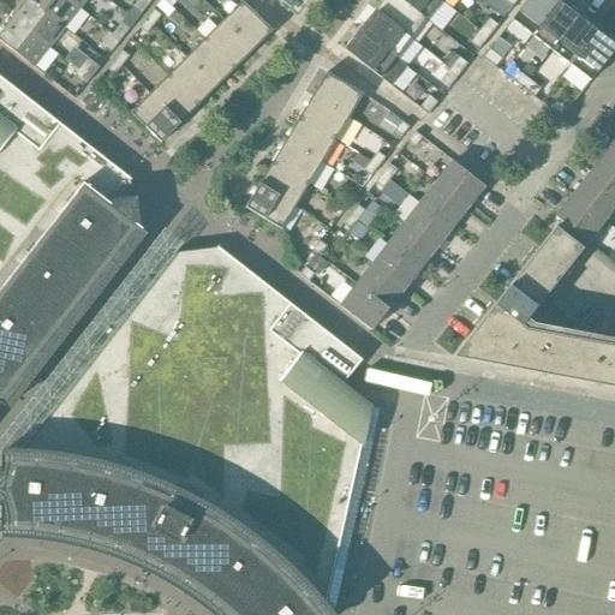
[(12,18),(49,48),(65,29),(28,0),(27,0),(18,11),(12,18)]
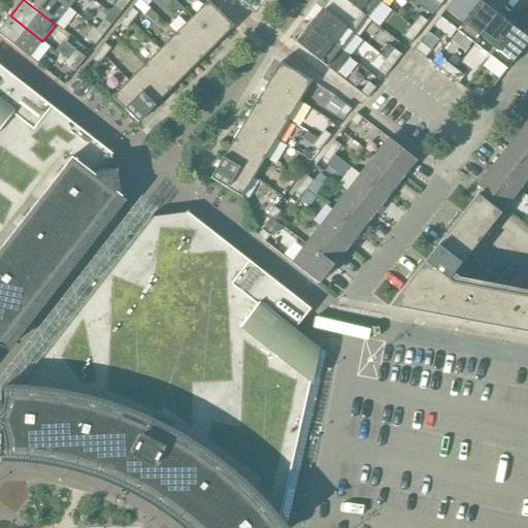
[(58,0),(24,0),(56,25),(68,8),(58,0)]
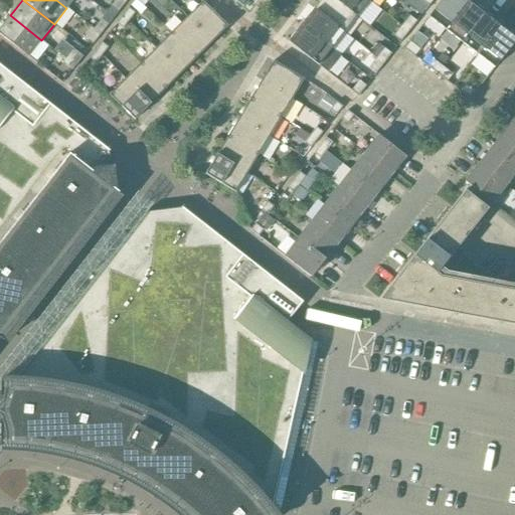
[(126,2),(123,0),(116,0),(112,6),(119,11),(126,2)]
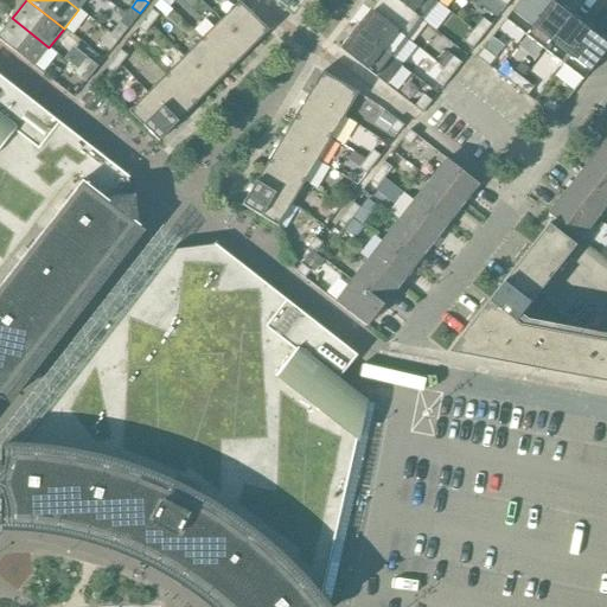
[(154,7),(166,19),(172,11),(161,0),(154,7)]
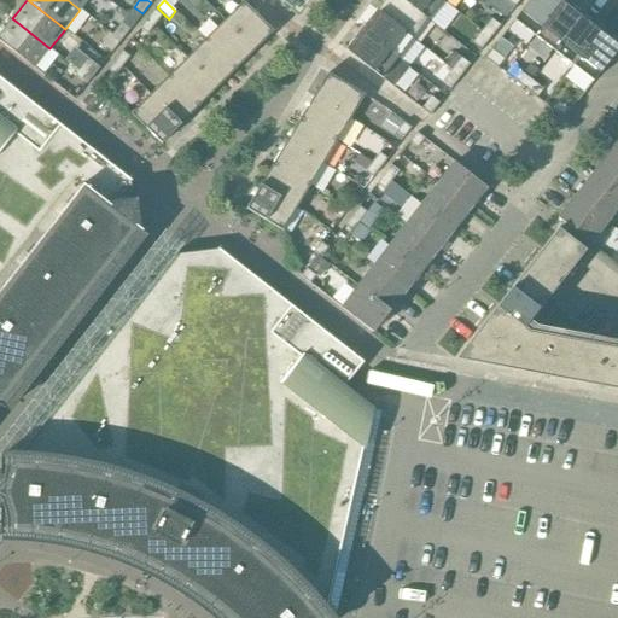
[(413,39),(429,19),(403,0),(384,0),(377,11),(413,39)]
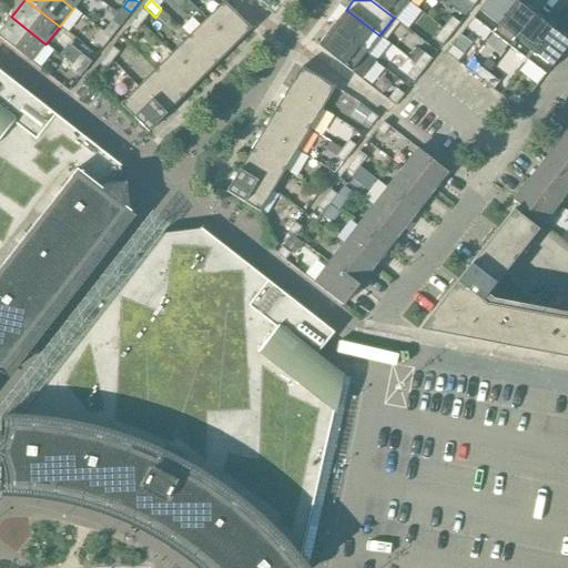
[(371,0),(394,18),(407,0),(406,0),(371,0)]
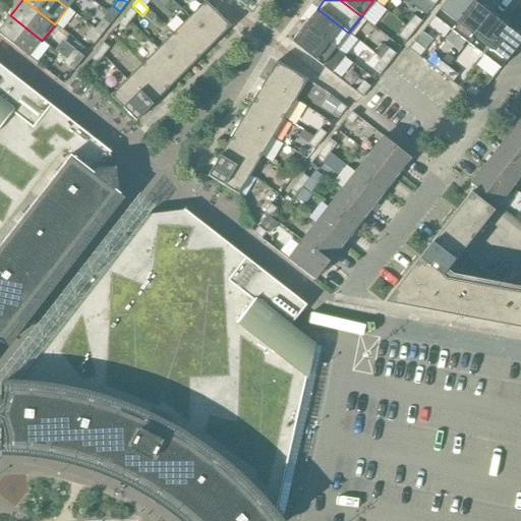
[(451,31),(473,0),(447,0),(433,17),(451,31)]
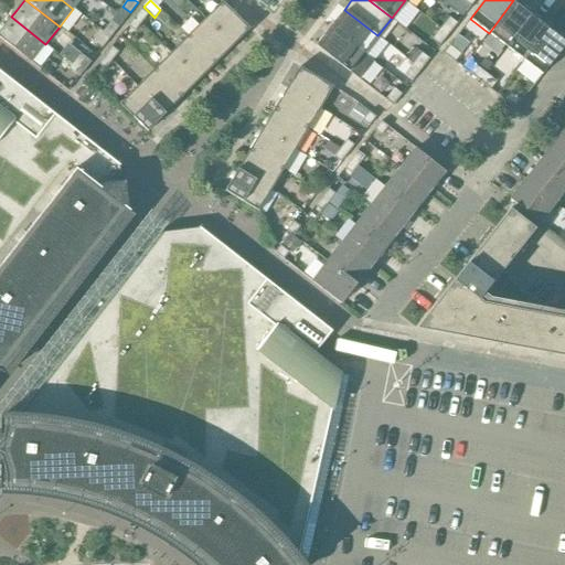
[(513,0),(489,33),(507,46),(532,13),(521,4),(522,4),(515,0),(513,0)]
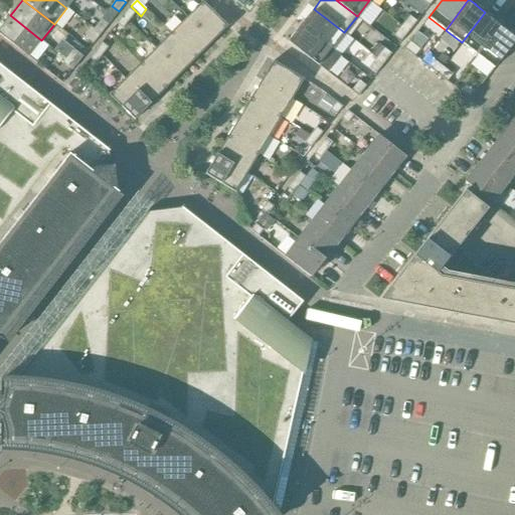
[(203,1),(187,17),(212,42),(228,27),(203,1)]
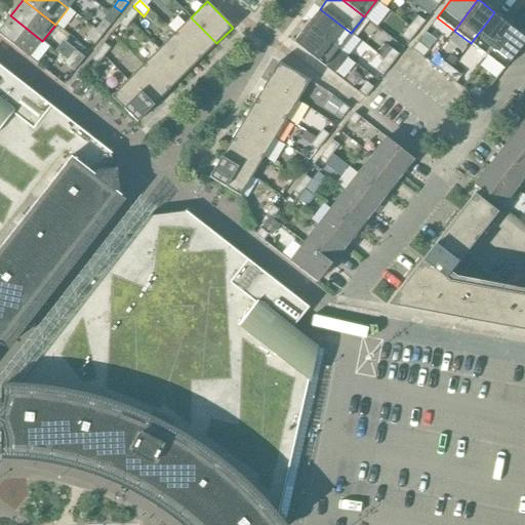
[(125,16),(131,22),(137,13),(131,8),(125,16)]
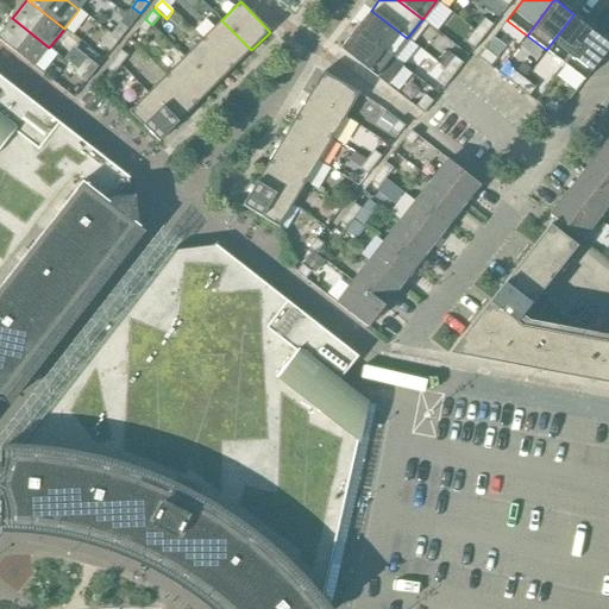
[(356,30),(393,57),(407,38),(371,11),(363,22),(356,30)]
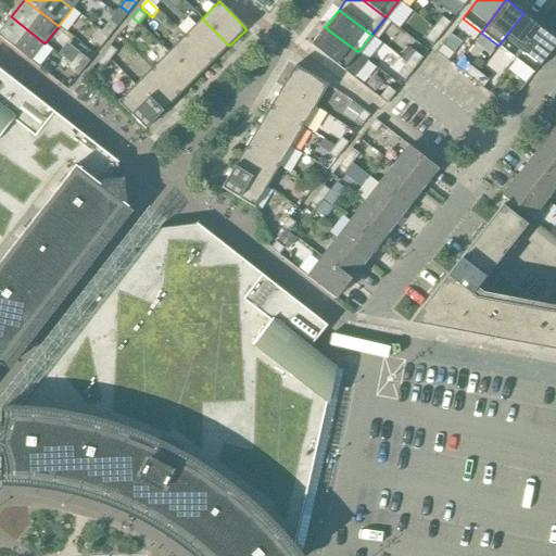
[(523,13),(498,46),(516,60),(542,26),(534,21),(523,13)]
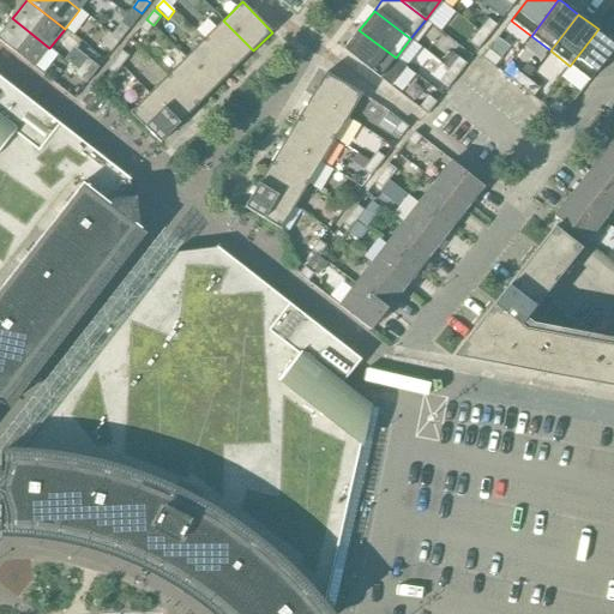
[(0,34),(0,41),(34,67),(49,48),(12,18),(6,26),(0,34)]
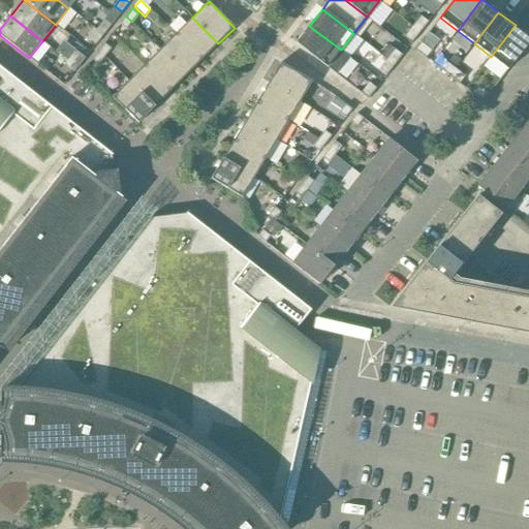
[(132,22),(126,17),(120,24),(126,29),(132,22)]
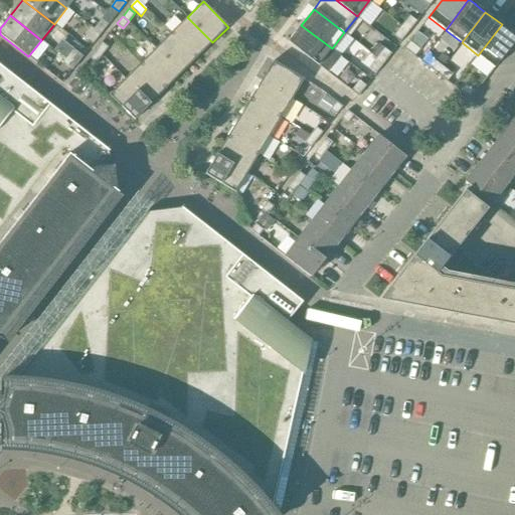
[(402,26),(409,31),(417,21),(409,16),(402,26)]
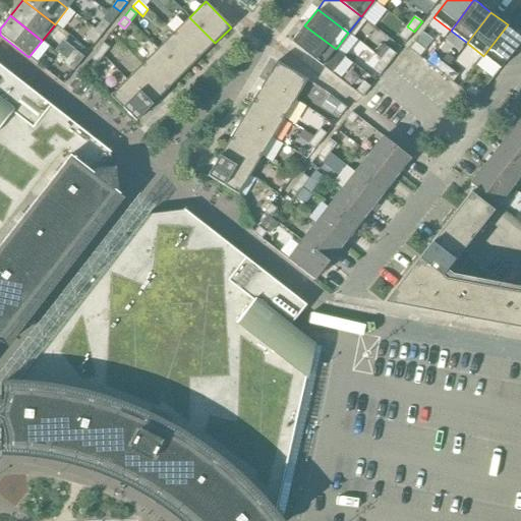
[(199,59),(215,43),(189,17),(174,33),(199,59)]
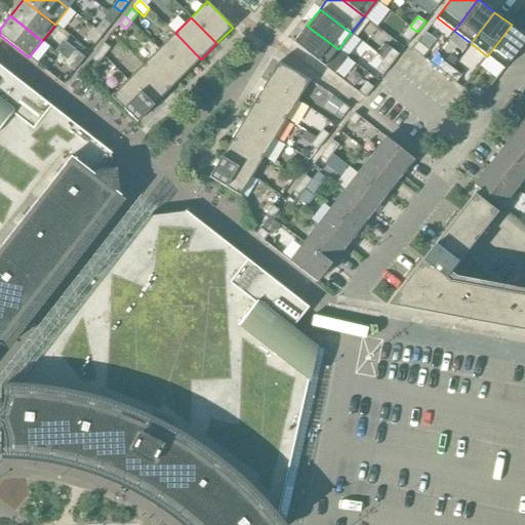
[(95,30),(103,35),(111,25),(104,19),(95,30)]
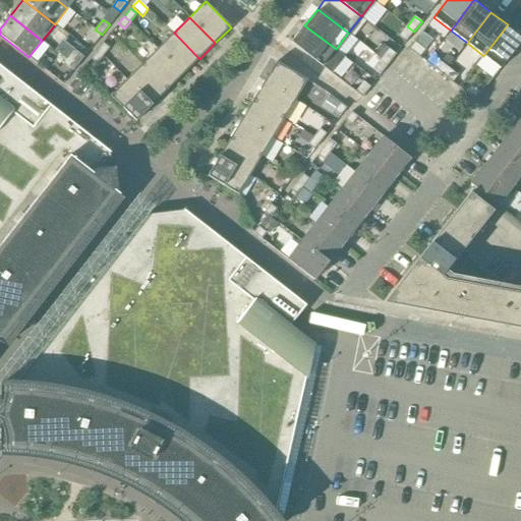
[(483,56),(501,69),(520,42),(520,35),(514,30),(508,24),(483,56)]
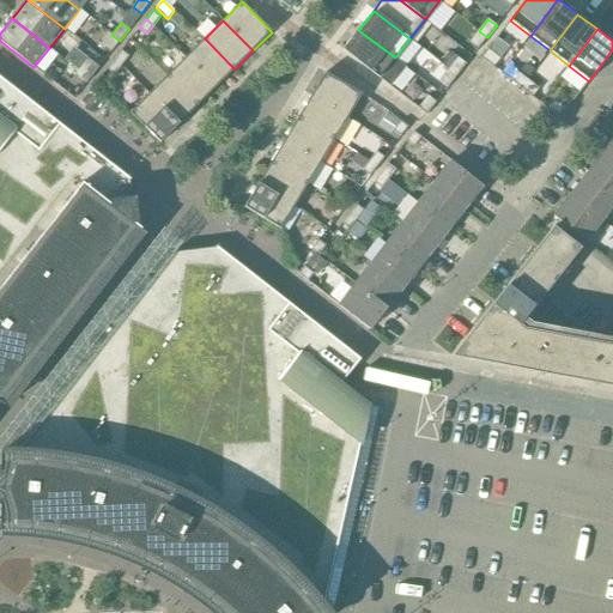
[(343,49),(380,78),(390,87),(406,67),(395,58),(358,30),(352,37),(353,37),(343,49)]
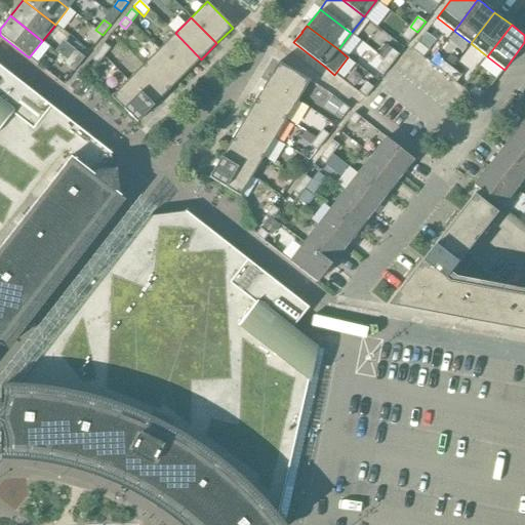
[(417,32),(410,27),(402,36),(409,42),(417,32)]
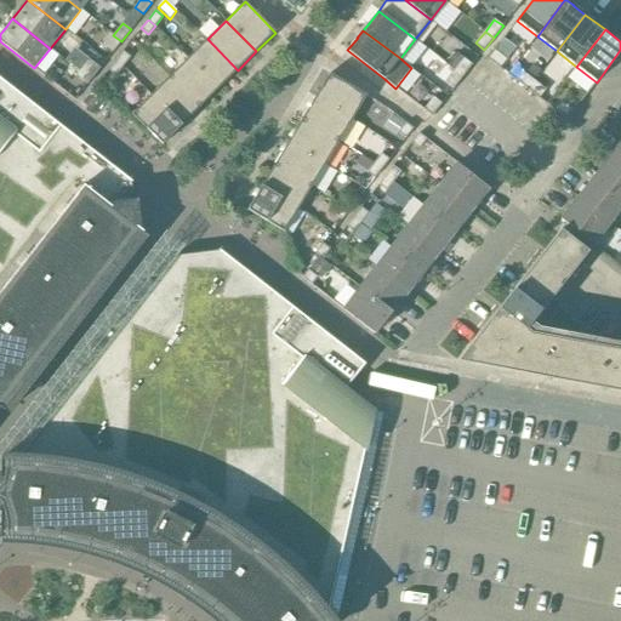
[(121,41),(113,35),(113,36),(108,33),(100,44),(112,53),(121,41)]
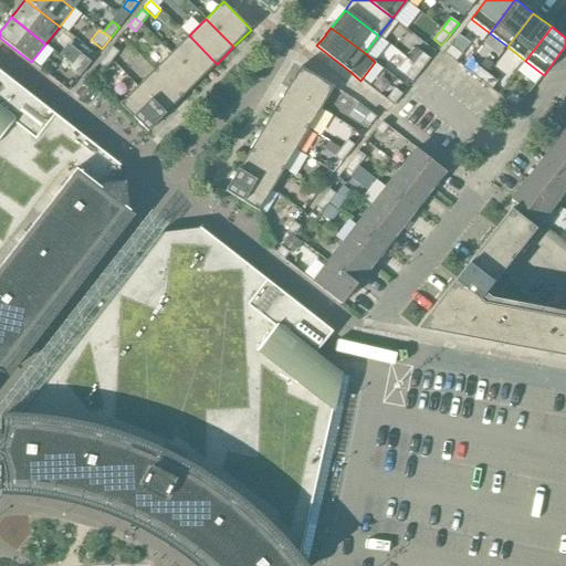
[(199,81),(217,64),(189,35),(171,53),(199,81)]
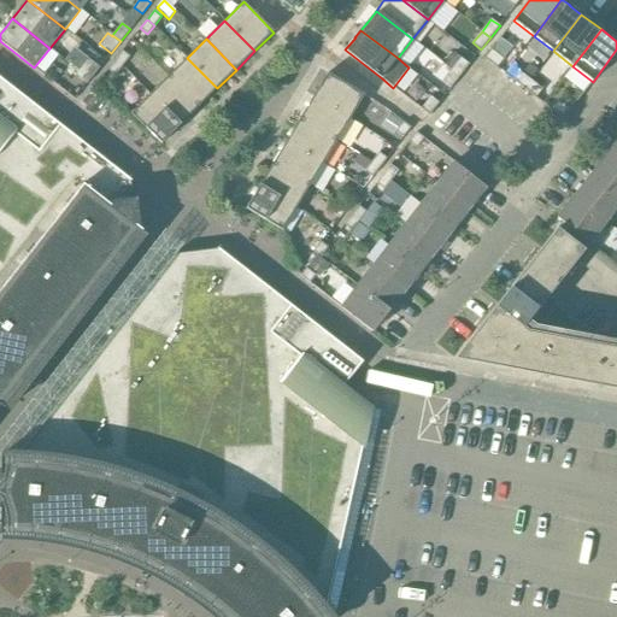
[(485,58),(497,68),(504,59),(491,50),(485,58)]
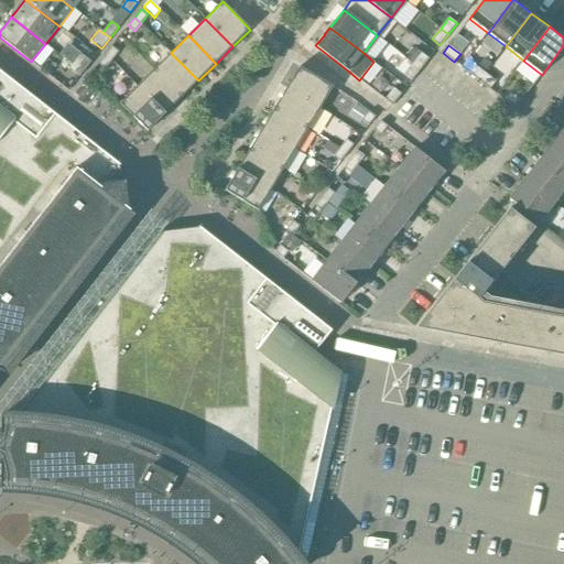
[(105,55),(112,61),(119,52),(111,46),(105,55)]
